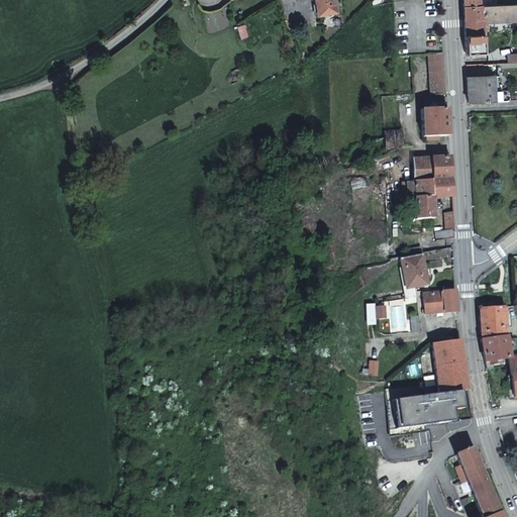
[(313,0),(316,15),(336,11),(334,0),(313,0)]
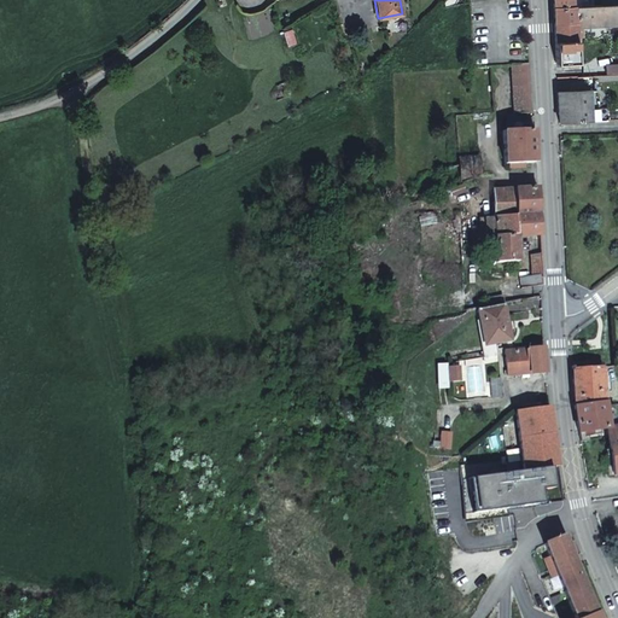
[(617,4),(602,5),(587,6),(576,6),(576,22),(576,27),(582,27),(617,23),(617,4)]
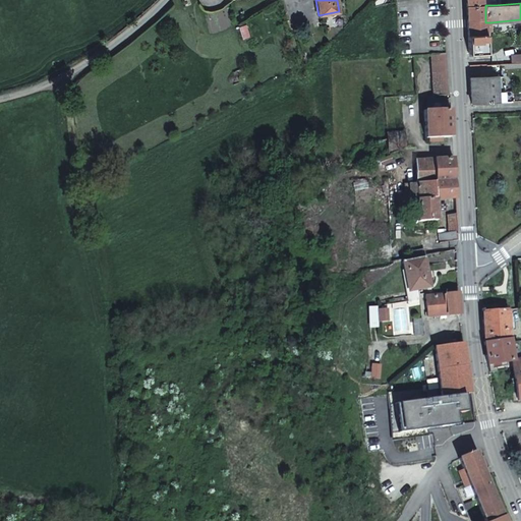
[(485,4),(466,5),(467,18),(485,18),(485,5),(485,4)]
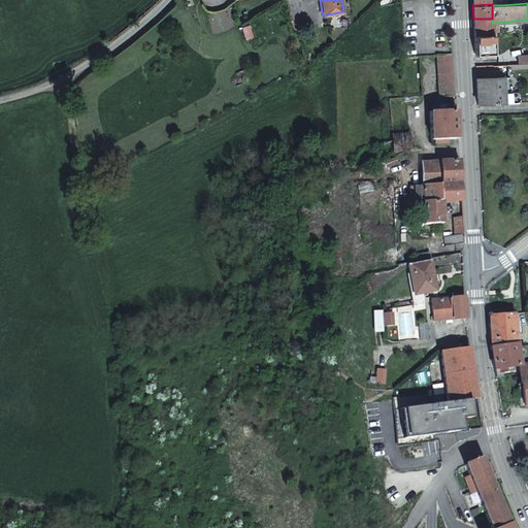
[(492,19),(473,19),(475,56),(494,55),(493,32),(492,23),(492,19)]
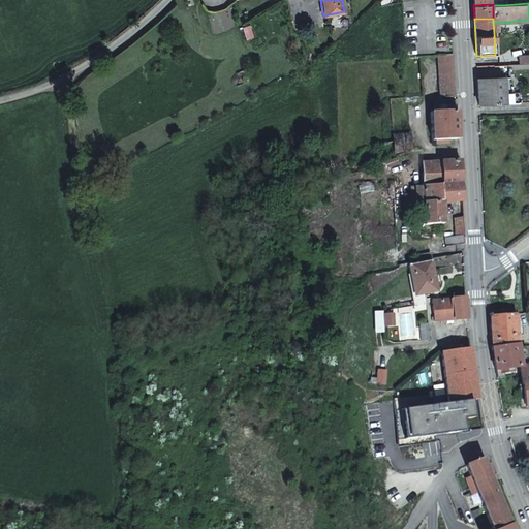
[(528,48),(518,49),(519,63),(528,63),(528,48)]
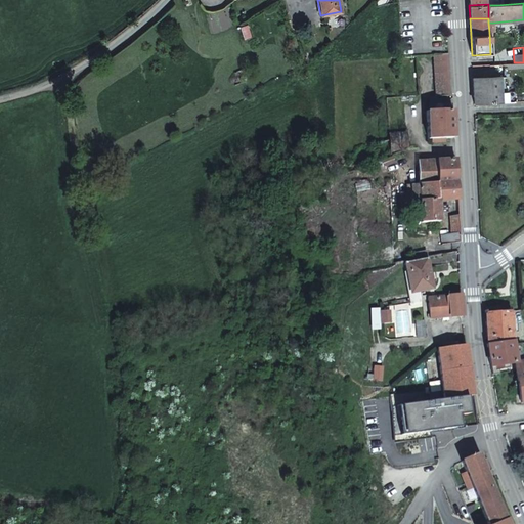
[(450,95),(448,53),(433,54),(435,95),(450,95)]
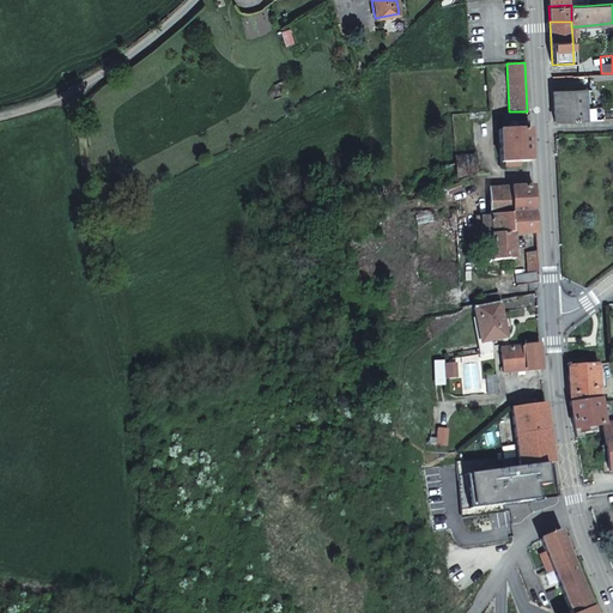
[(553,91),(554,121),(590,120),(589,89),(553,91)]
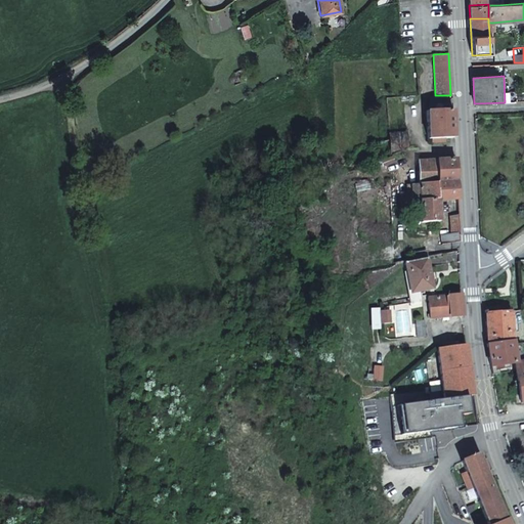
[(453,108),(452,95),(450,95),(435,95),(435,96),(435,100),(430,100),(430,110),(453,108)]
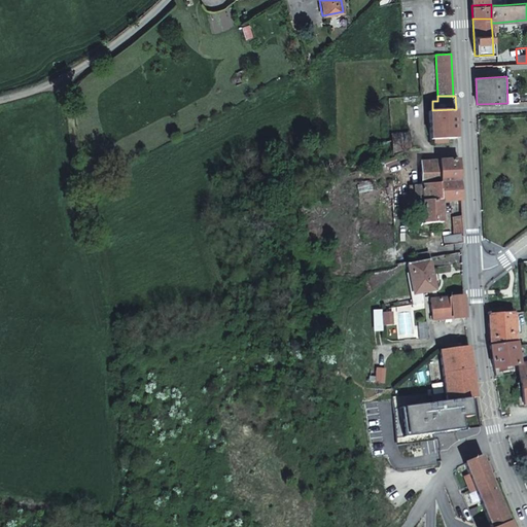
[(457,138),(456,109),(432,110),(428,110),(428,114),(429,115),(430,139),(434,139),(434,142),(445,142),(445,138),(457,138)]
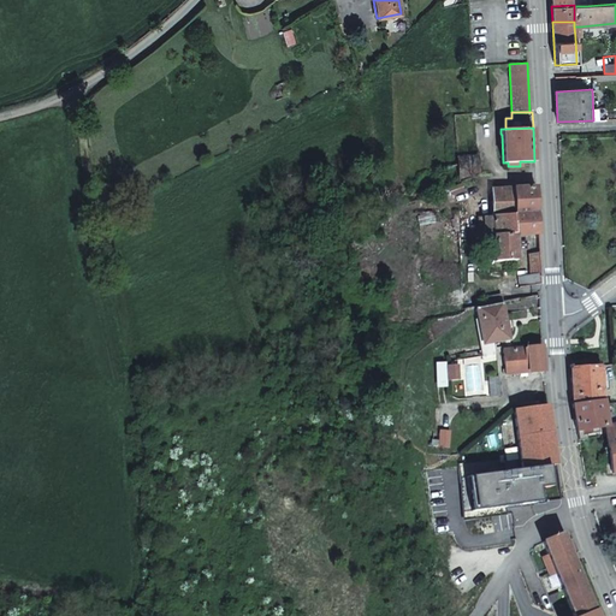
[(475,158),(456,160),(457,165),(458,183),(477,177),(475,158)]
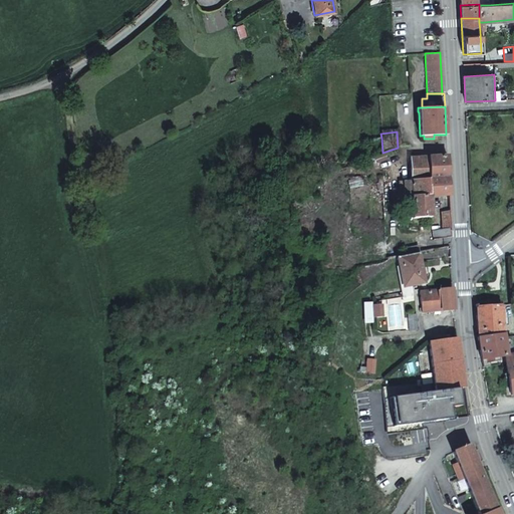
[(449,195),(447,156),(410,158),(413,218),(429,217),(430,196),(449,195)]
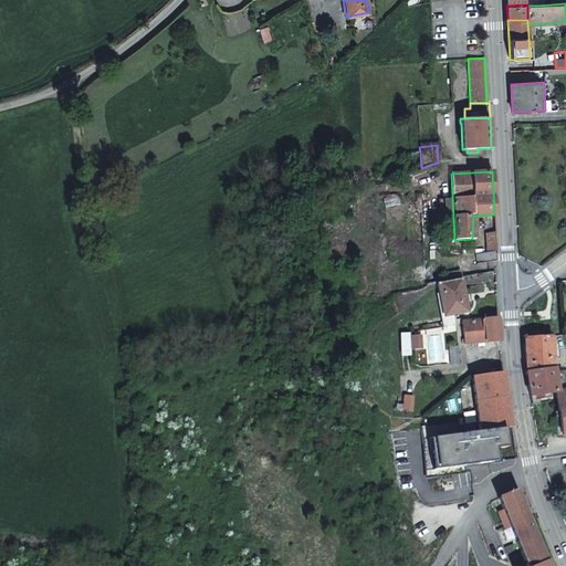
[(498,270),(495,231),(485,233),(486,257),(484,258),(485,272),(494,271),(498,270)]
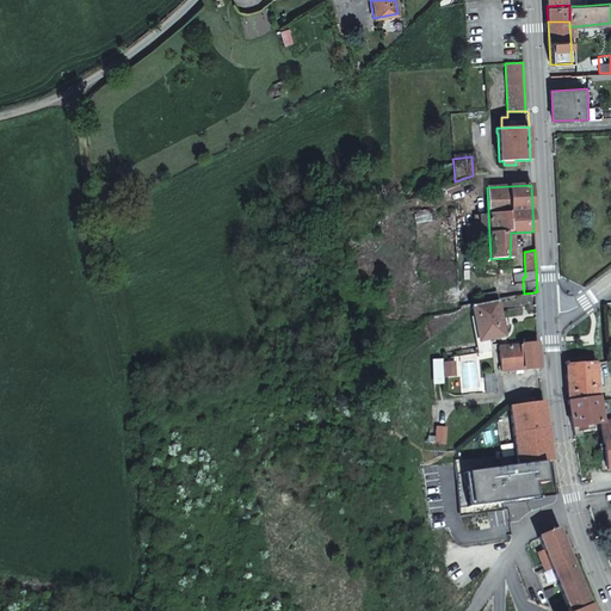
[(498,300),(474,304),(481,339),(505,334),(498,300)]
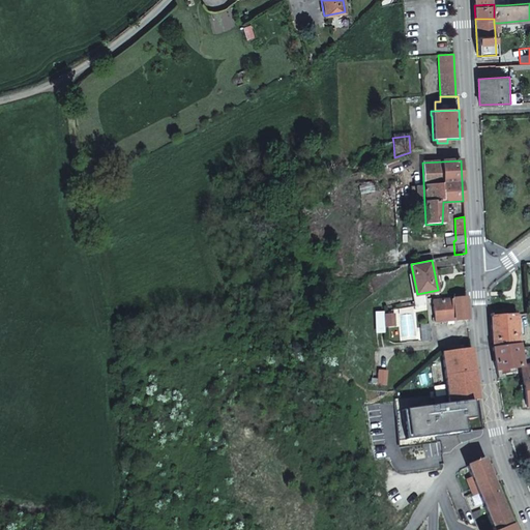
[(467,318),(465,297),(433,299),(434,320),(467,318)]
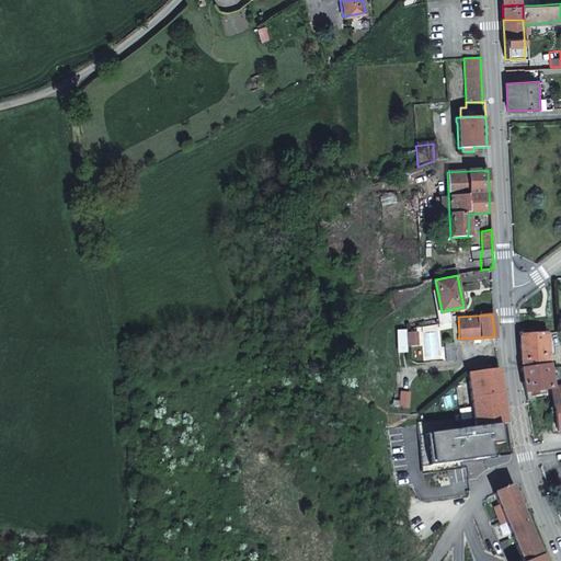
[(415,342),(415,328),(405,328),(407,342),(415,342)]
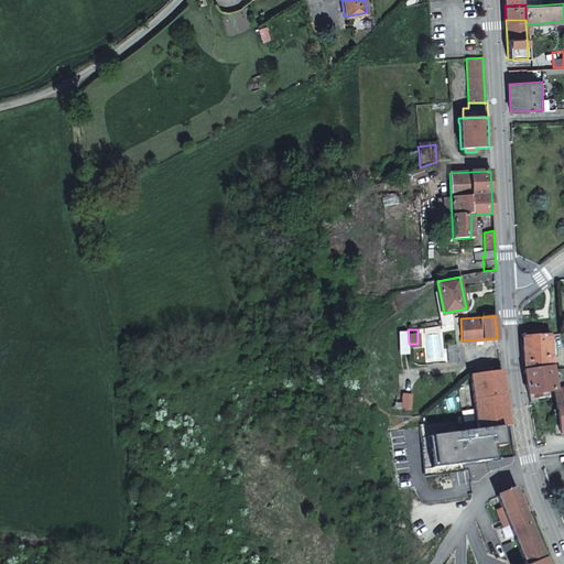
[(542,334),(521,334),(522,342),(524,368),(553,365),(550,333),(542,334)]
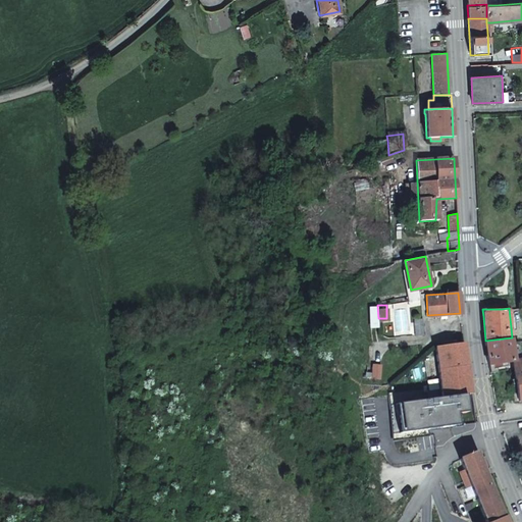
[(421,317),(413,317),(413,334),(421,333),(421,317)]
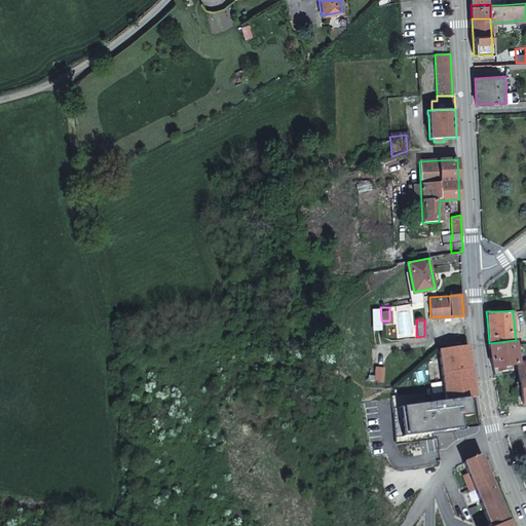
[(493,367),(519,363),(516,341),(516,340),(489,343),(493,367)]
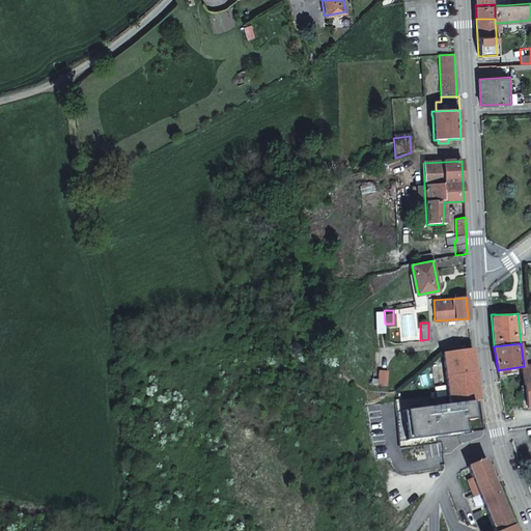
[(480,400),(471,347),(465,348),(444,352),(442,352),(450,403),(480,400)]
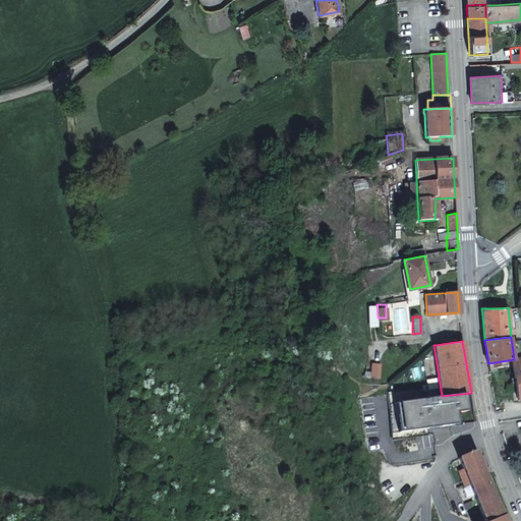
[(377,382),(370,369),(363,372),(368,386),(377,382)]
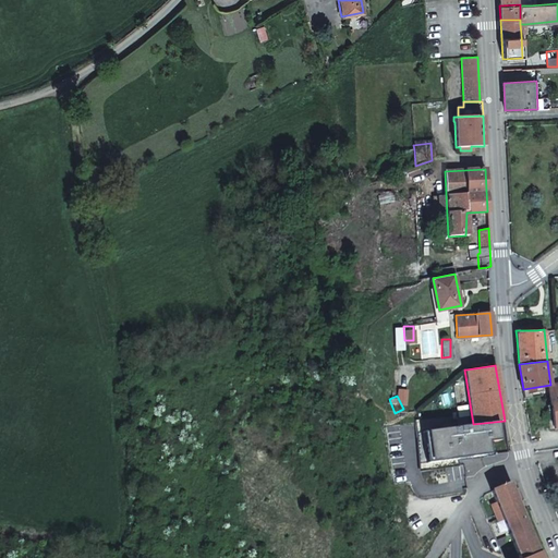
[(390,415),(395,413),(389,399),(384,401),(390,415)]
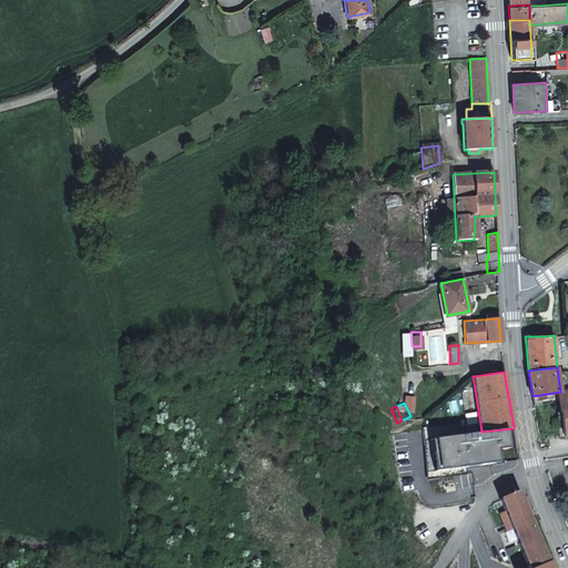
[(528,567),(530,567),(547,561),(518,492),(500,498),(505,511),(500,514),(507,530),(513,528),(528,567)]
